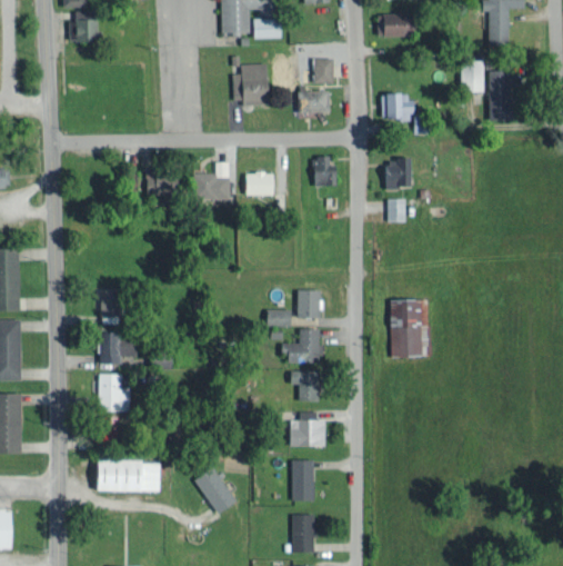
[(221,0),(222,36),(250,35),(250,9),(268,9),(267,0),(221,0)]
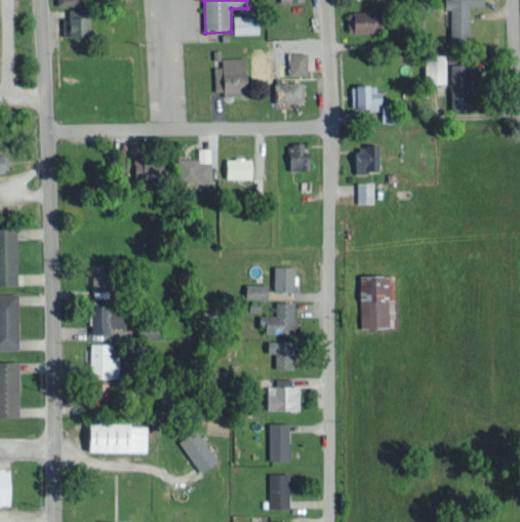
[(469,7),(482,7),(481,0),(444,0),(444,10),(450,10),(450,41),(469,41),(469,7)]
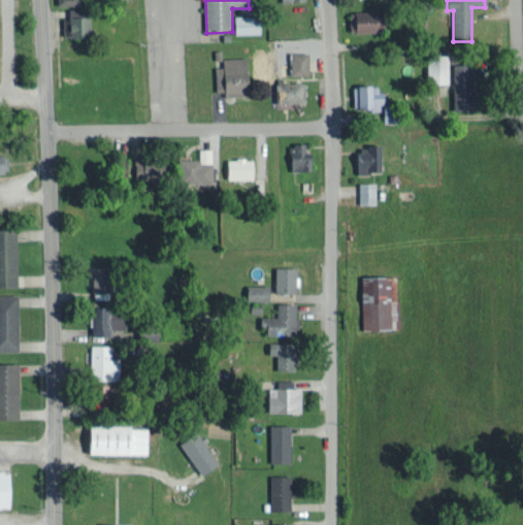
[(376,34),(376,12),(351,12),(351,34),(376,34)]
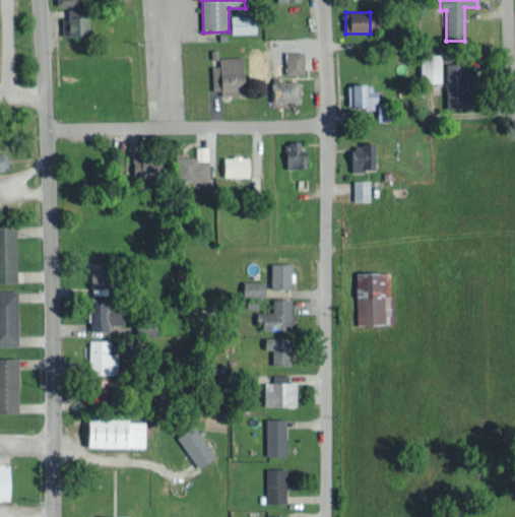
[(230,16),(231,35),(259,35),(258,16),(230,16)]
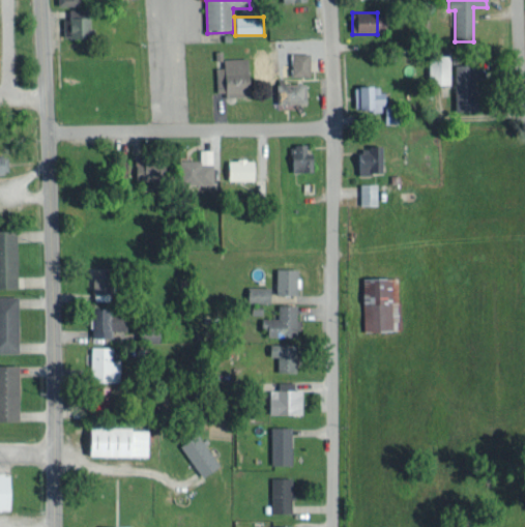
[(89,38),(90,19),(68,18),(67,37),(89,38)]
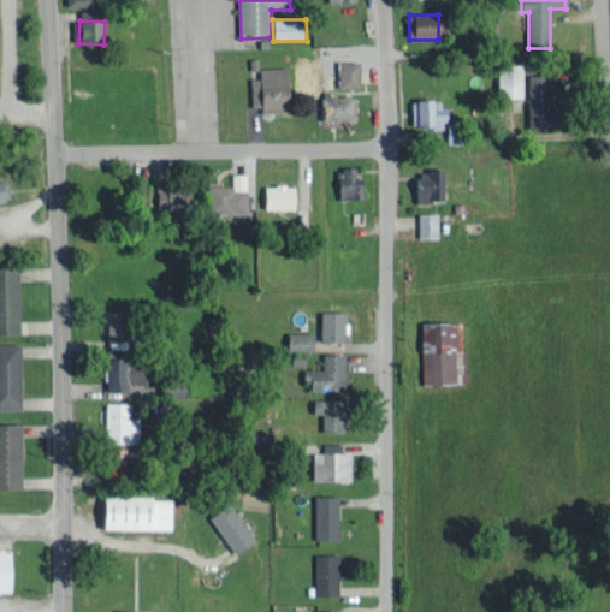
[(327,89),(360,89),(360,64),(327,64),(327,89)]
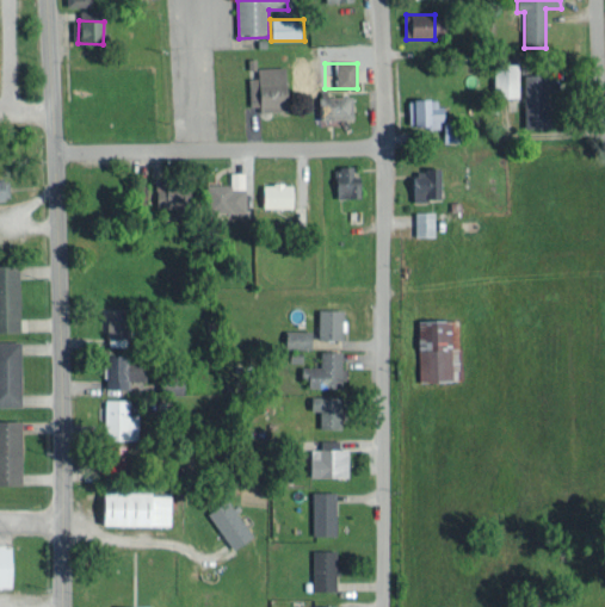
[(494,99),(524,98),(524,129),(542,129),(542,76),(518,76),(518,64),(494,64),(494,99)]
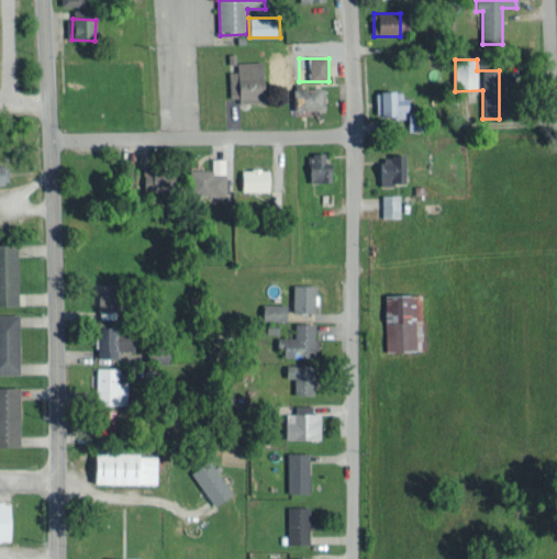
[(231,102),(262,103),(263,64),(238,63),(238,74),(232,73),(231,102)]
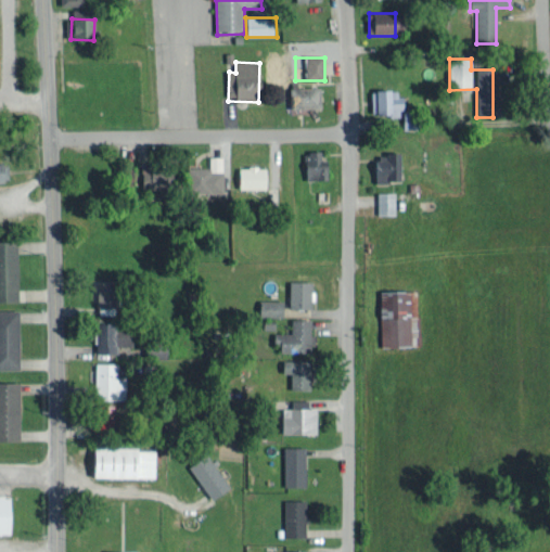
[(320,110),(320,89),(290,89),(290,110),(320,110)]
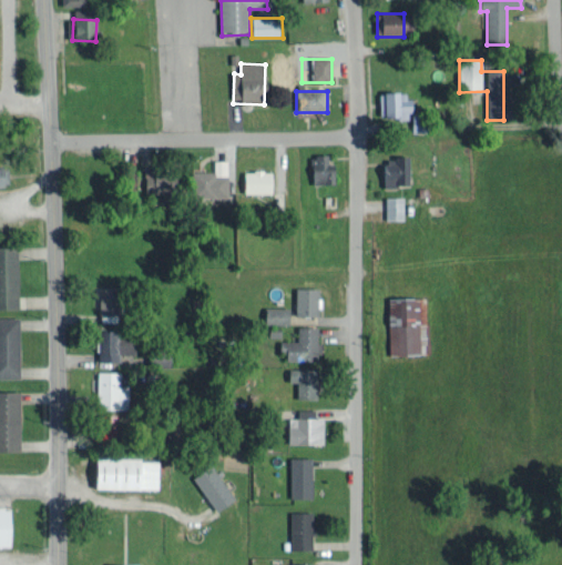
[(409,92),(379,93),(380,120),(410,119),(409,92)]
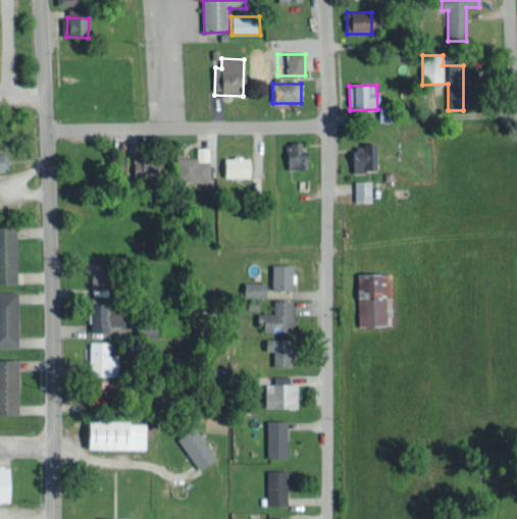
[(288,170),(307,170),(306,144),(288,144),(288,170)]
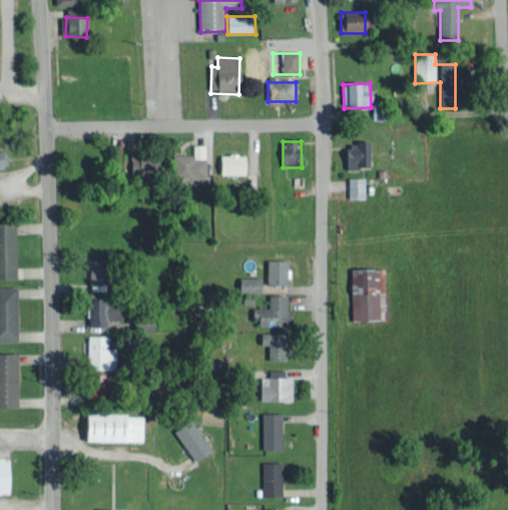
[(369,168),(369,144),(345,144),(346,169),(369,168)]
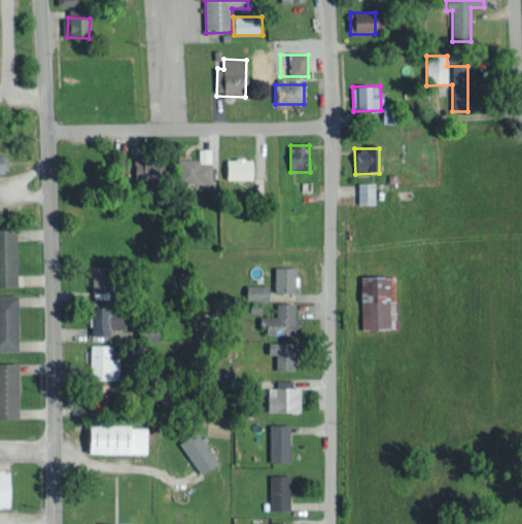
[(213,164),(213,150),(201,150),(201,164),(213,164)]
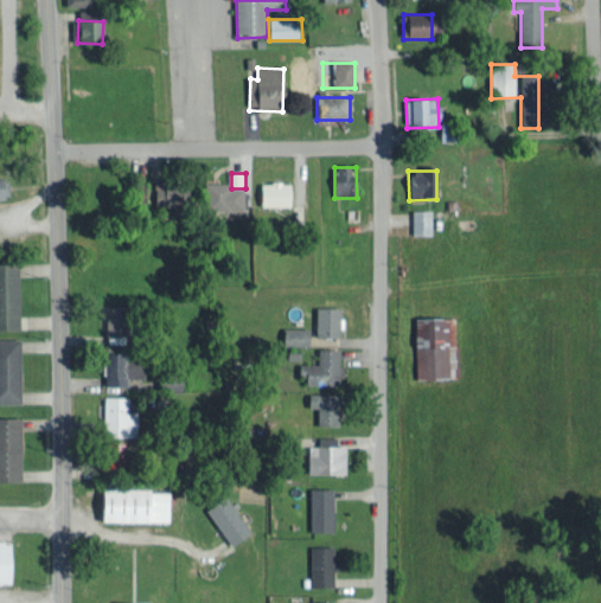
[(0,201),(4,201),(4,193),(10,193),(10,181),(0,181),(0,201)]
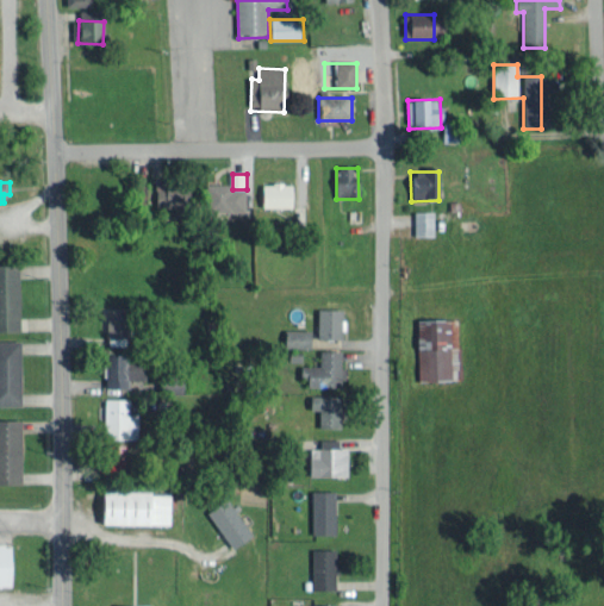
[(157,208),(187,210),(188,186),(159,185),(157,208)]
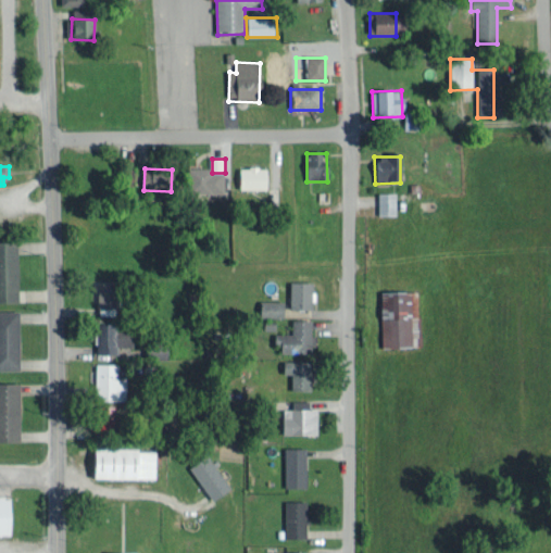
[(271,170),(240,168),(240,190),(270,191),(271,170)]
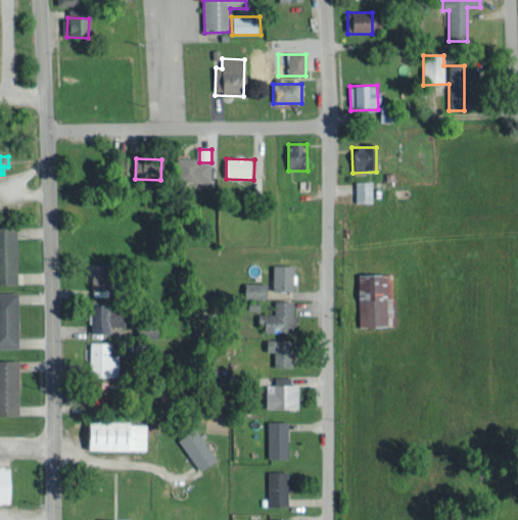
[(177,160),(177,184),(213,183),(213,163),(199,163),(199,159),(177,160)]
